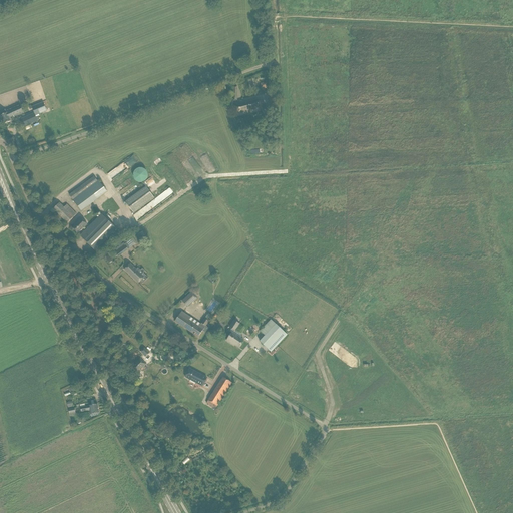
[(260,108),(259,105),(262,105),(261,100),(258,101),(258,99),(234,105),(236,114),(260,108)]
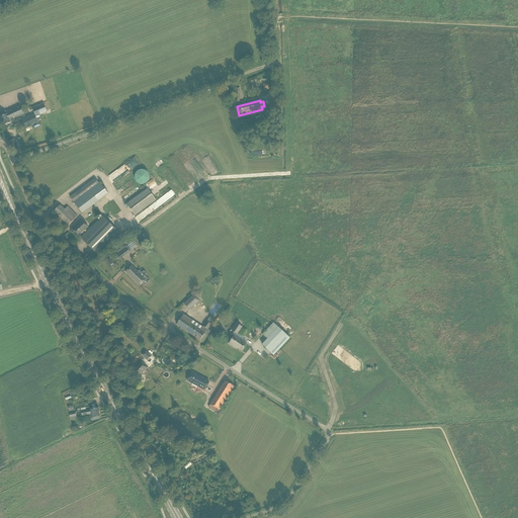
[(44,103),(31,108),(34,114),(35,117),(48,112),(44,103)]
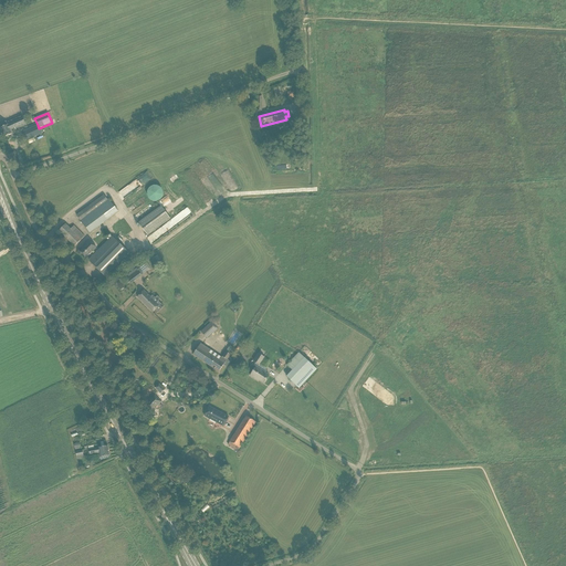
[(10,129),(19,126),(19,127),(25,125),(22,117),(0,127),(0,128),(4,137),(12,134),(10,129)]
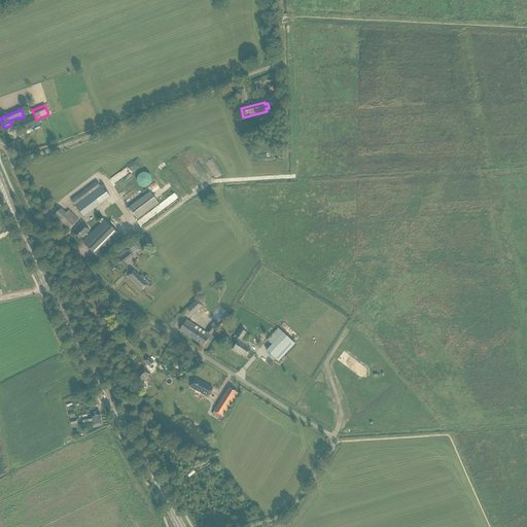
[(31,118),(22,123),(24,126),(26,130),(34,127),(37,125),(38,124),(36,119),(35,116),(33,117),(31,118)]
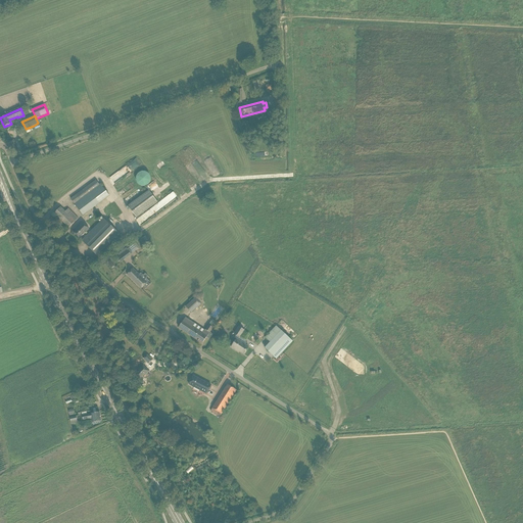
[(137,182),(139,184),(141,185),(143,186),(145,186),(147,185),(149,184),(150,182),(150,179),(150,177),(149,175),(148,174),(146,172),(144,172),(142,172),(139,173),(137,175),(136,177),(136,180),(137,182)]
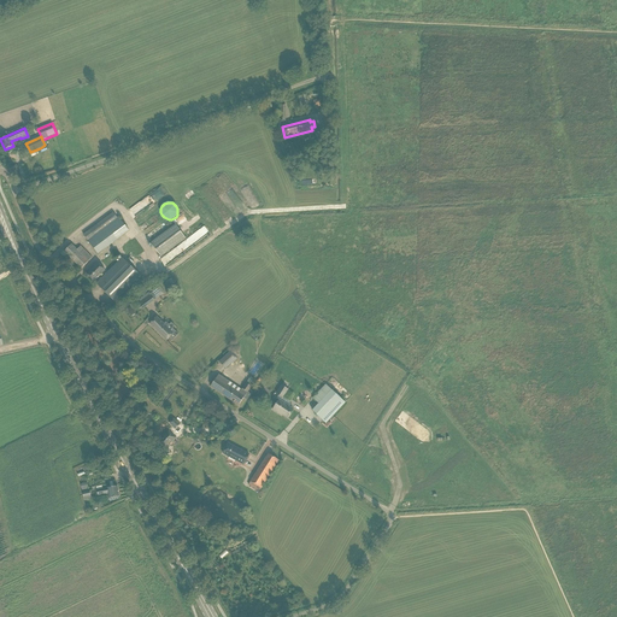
[(129,230),(118,217),(93,235),(89,230),(83,235),(98,254),(129,230)]
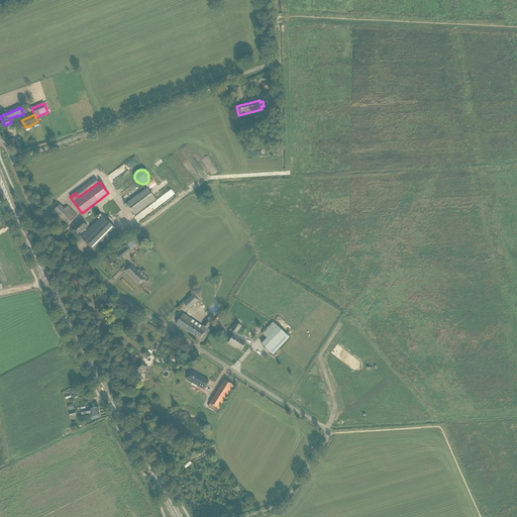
[(146,188),(126,203),(134,215),(156,200),(146,188)]
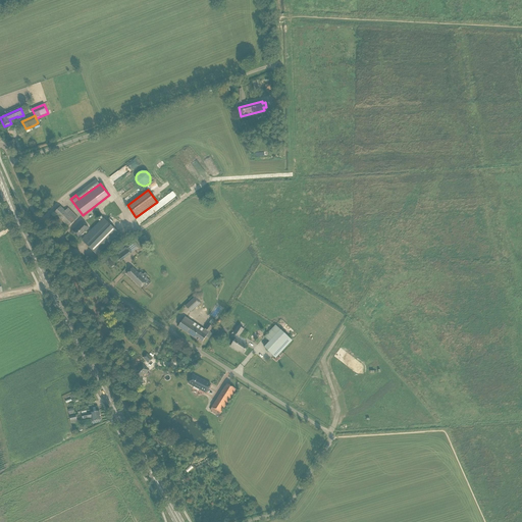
[(68,214),(60,206),(54,213),(68,227),(77,218),(71,212),(68,214)]
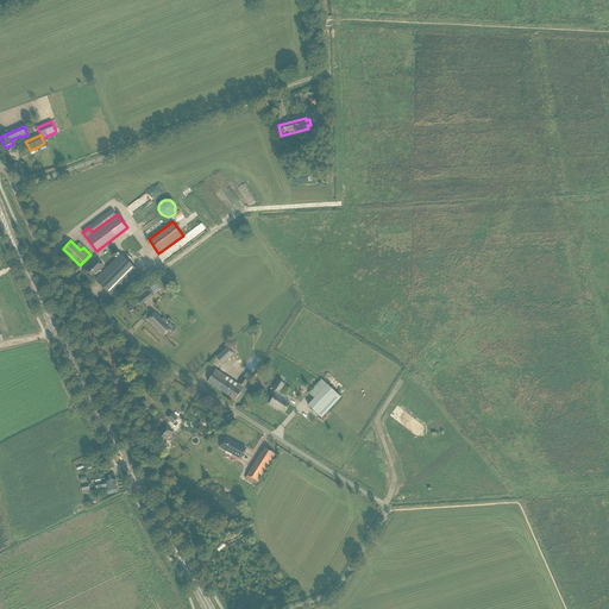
[(100,276),(95,281),(112,297),(117,293),(138,271),(124,258),(120,255),(100,276)]
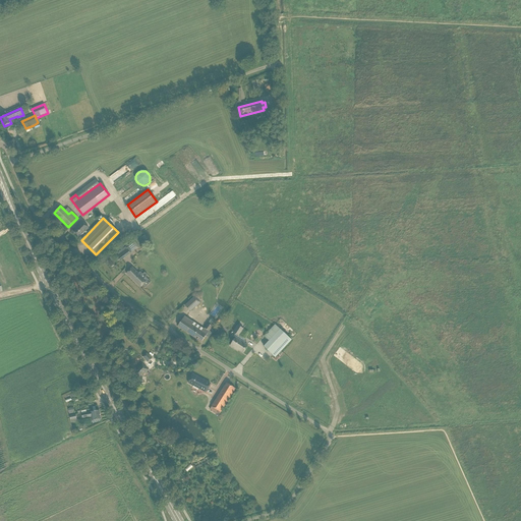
[(73,232),(79,237),(89,228),(81,221),(74,228),(76,229),(73,232)]
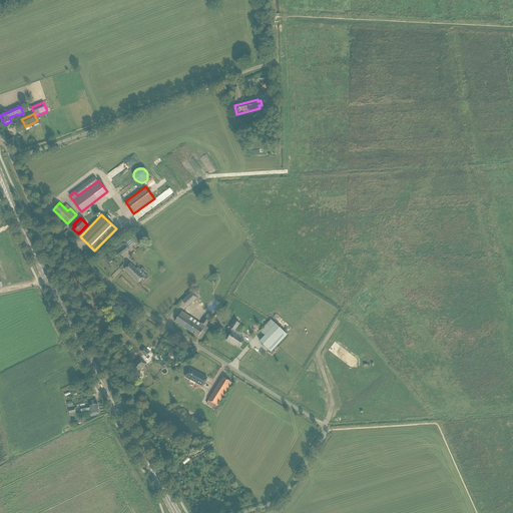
[(129,247),(134,243),(131,239),(126,242),(114,251),(118,258),(128,249),(129,248),(129,247)]
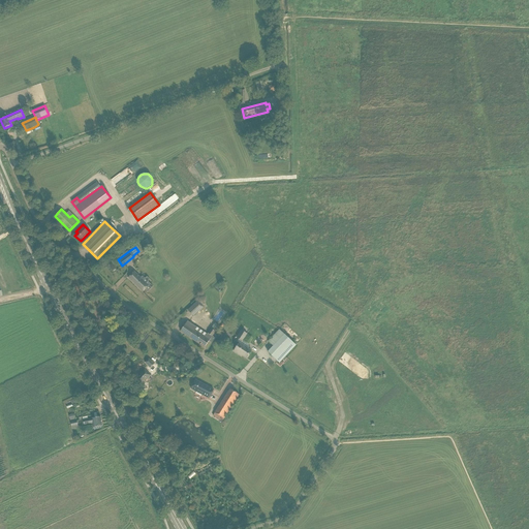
[(128,278),(143,291),(149,285),(134,271),(128,278)]
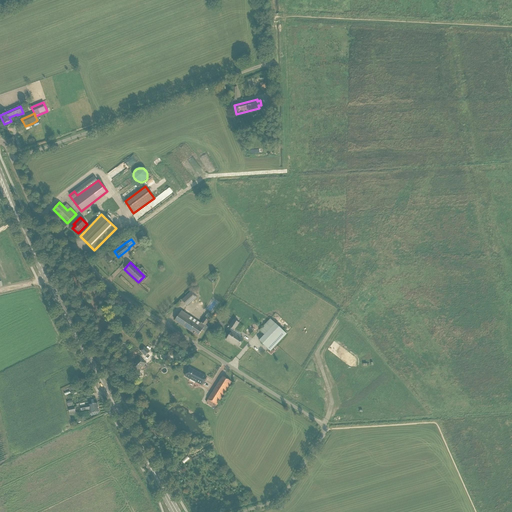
[(182,300),(186,306),(196,297),(192,291),(182,300)]
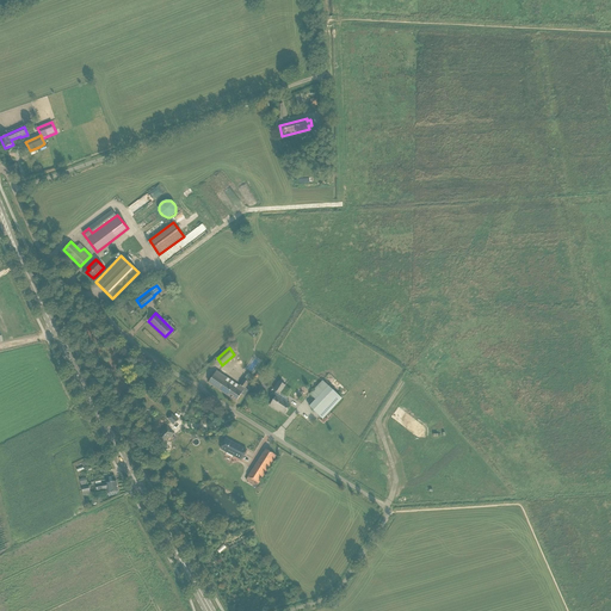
[(211,378),(208,383),(236,401),(239,396),(241,394),(245,388),(246,388),(253,376),(252,376),(247,374),(244,380),(240,384),(240,386),(239,387),(227,378),(216,371),(211,378)]
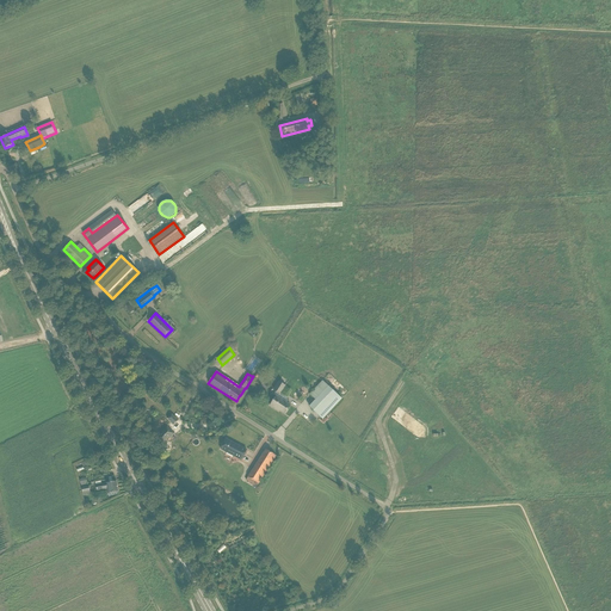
[(273,389),(281,394),(285,386),(278,381),(273,389)]
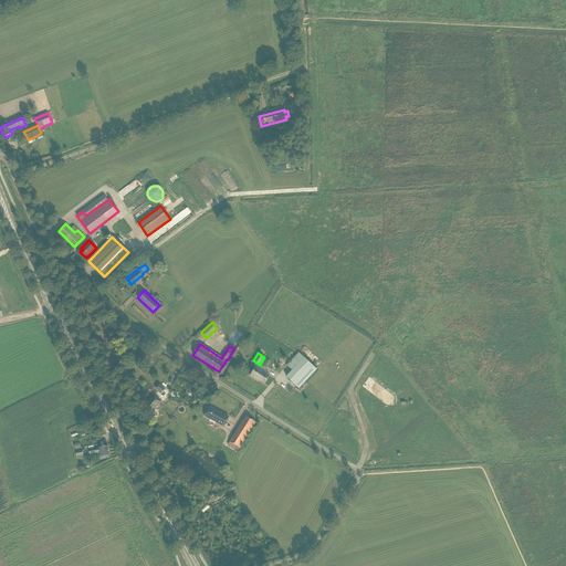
[(292,370),(286,377),(299,388),(316,369),(304,358),(300,354),(287,366),(292,370)]
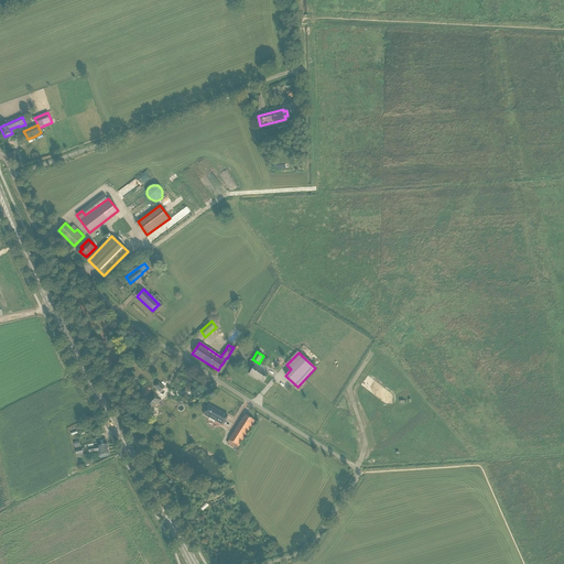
[(255,376),(262,382),(268,375),(255,367),(252,370),(249,375),(253,377),(255,376)]
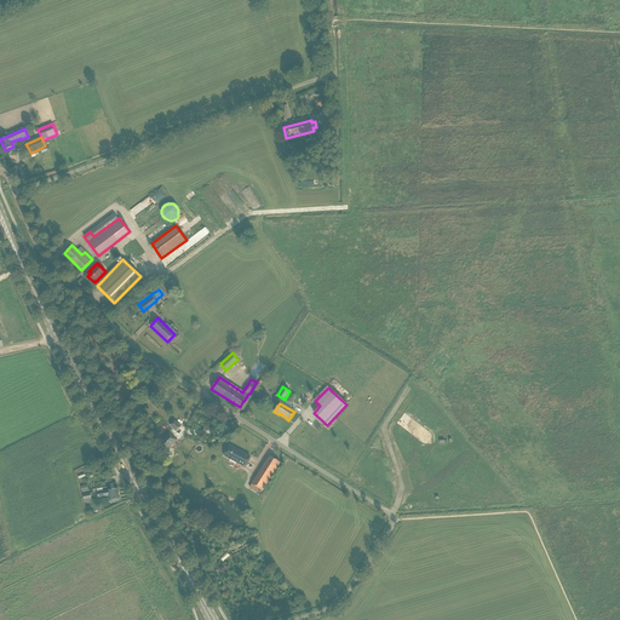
[(170,425),(176,431),(181,426),(174,420),(170,425)]
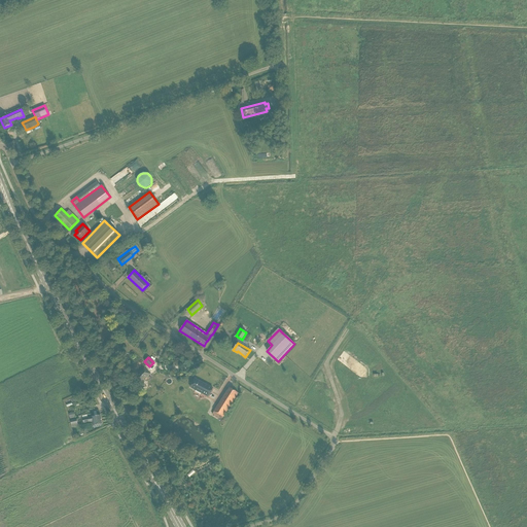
[(147,376),(148,376),(149,375),(143,369),(136,376),(140,380),(141,381),(142,381),(147,376)]
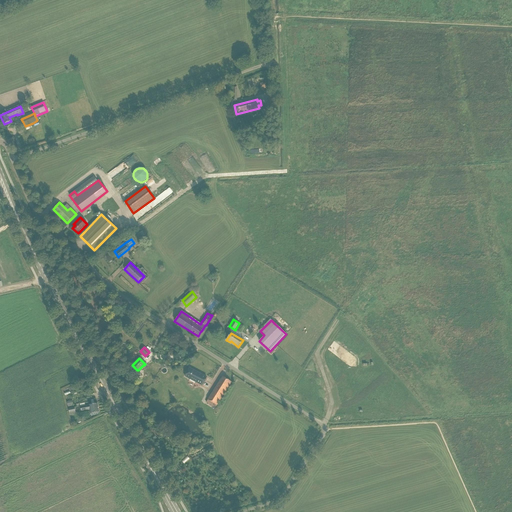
[(206,377),(189,368),(185,376),(190,379),(189,380),(194,383),(195,382),(202,385),(206,377)]
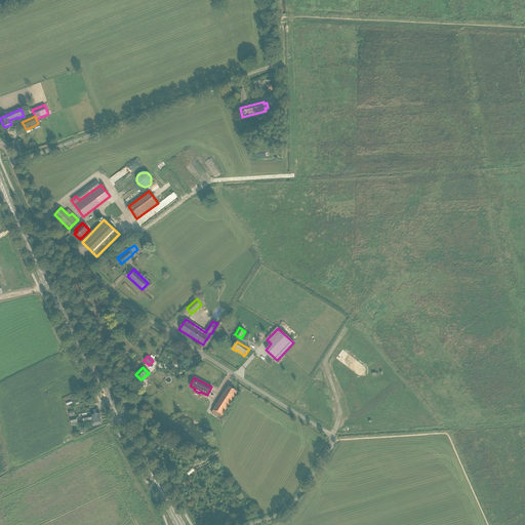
[(210,412),(219,417),(237,392),(228,386),(210,412)]
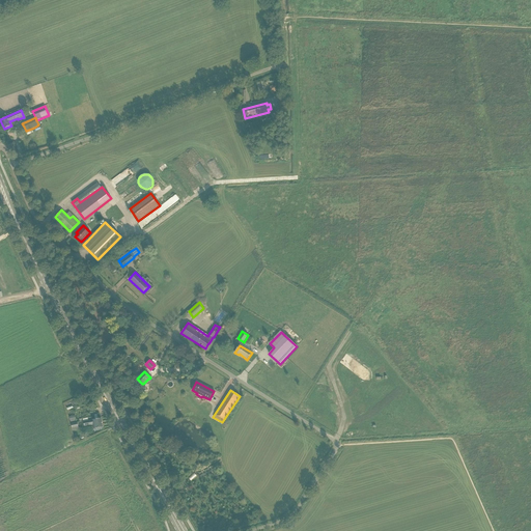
[(95,419),(83,421),(84,426),(92,424),(93,429),(94,431),(102,429),(102,427),(103,427),(101,418),(95,419)]
